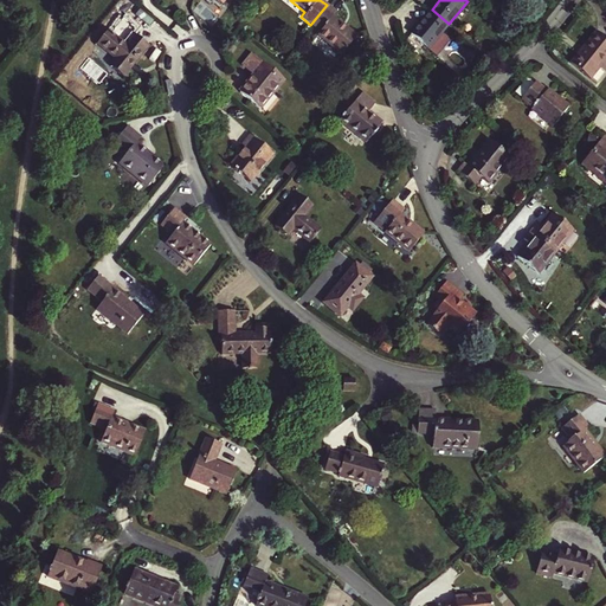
[(340,53),(354,36),(331,15),(335,12),(327,5),(310,25),(318,31),(315,34),(340,53)]
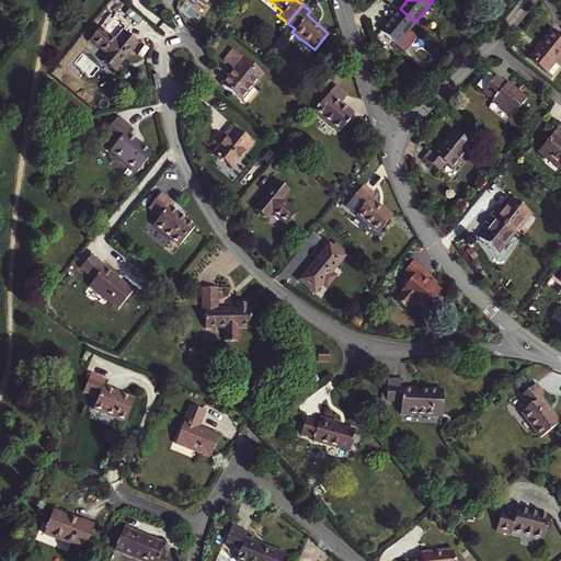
[(382,31),(398,43),(415,22),(400,9),(382,31)]
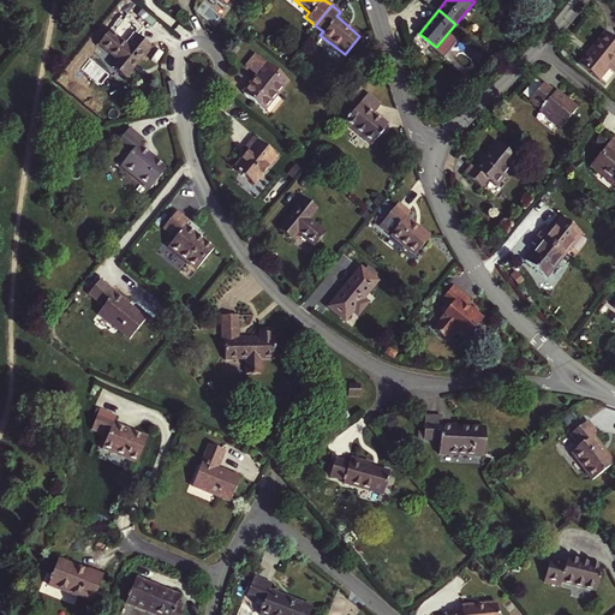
[(109,67),(123,77),(149,45),(136,35),(126,46),(107,30),(96,43),(115,59),(109,67)]
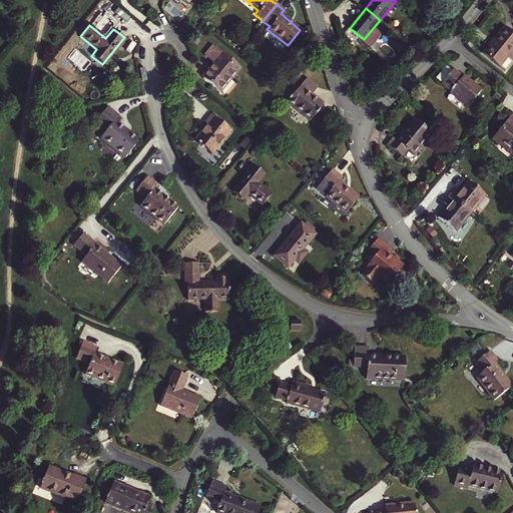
[(485,52),(502,66),(512,51),(512,31),(506,26),(485,52)]
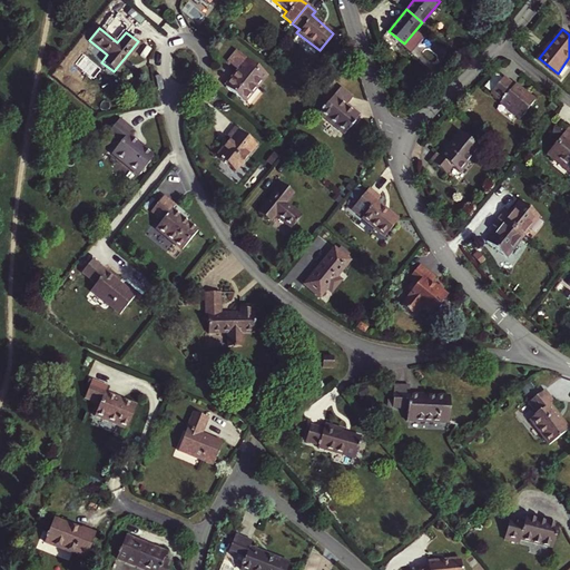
[(224,85),(242,100),(264,72),(235,48),(225,60),(236,69),(224,85)]
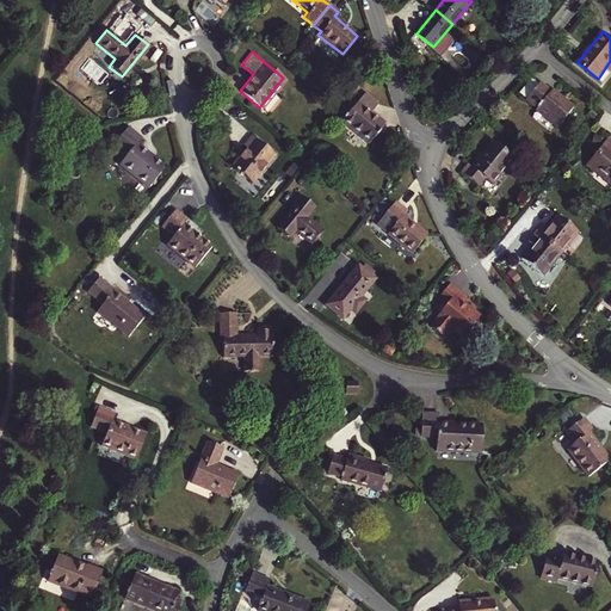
[(538,109),(560,125),(575,106),(554,90),(542,81),(528,98),(539,107),(538,109)]
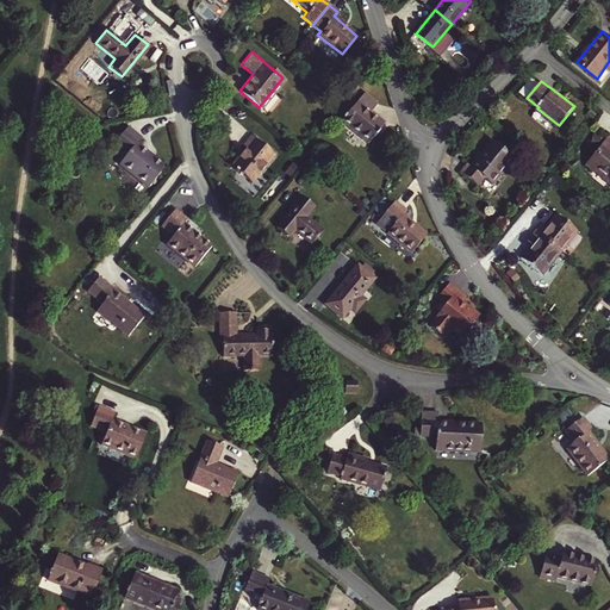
[(366,143),(383,123),(368,112),(375,104),(361,93),(338,122),(366,143)]
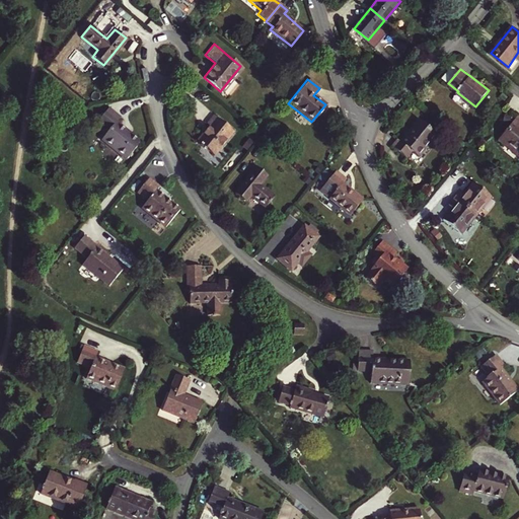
[(124,159),(138,142),(115,122),(118,118),(105,107),(93,123),(99,127),(100,126),(105,131),(98,139),(124,159)]
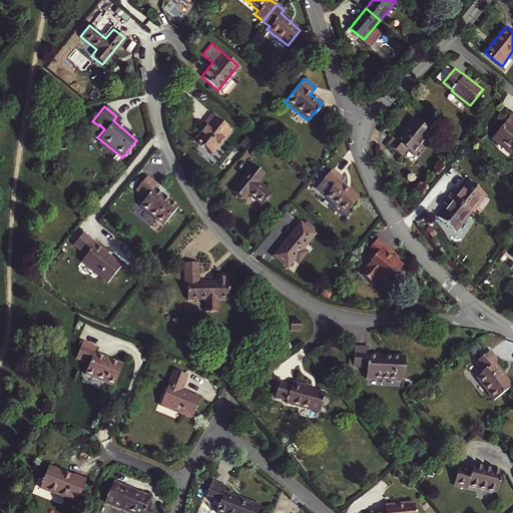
[(193,139),(210,152),(229,129),(210,114),(203,122),(205,124),(193,139)]
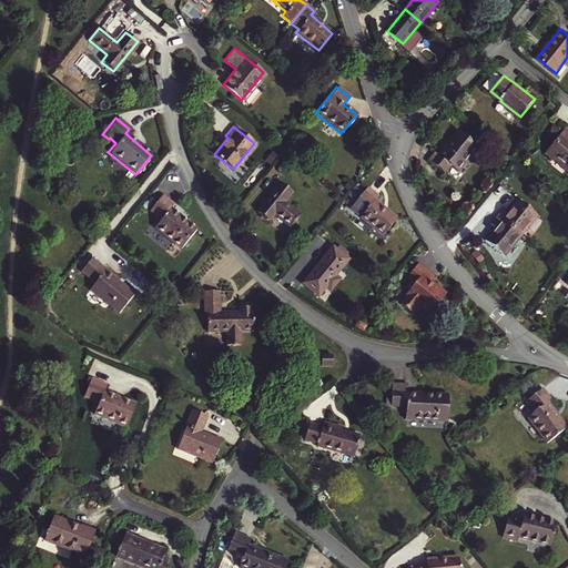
[(567,127),(547,151),(567,168),(567,127)]
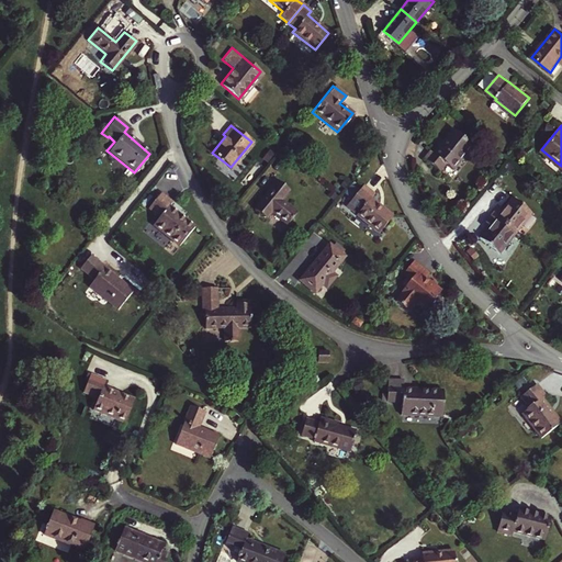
[(447,164),(453,169),(474,144),(454,128),(435,152),(433,149),(426,157),(442,169),(447,164)]
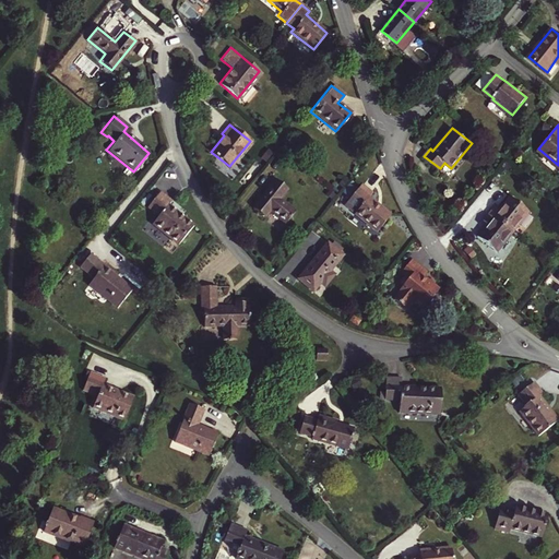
[(292,216),(301,205),(286,193),(294,183),(282,175),(259,202),(271,212),(276,205),(292,216)]
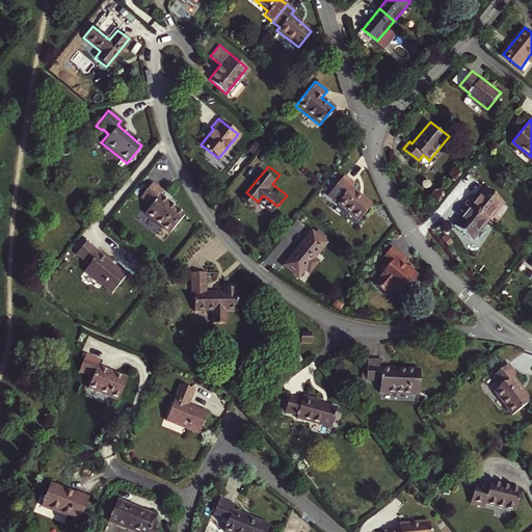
[(357,219),(370,204),(350,187),(353,183),(342,174),(328,191),(338,200),(335,202),(357,219)]
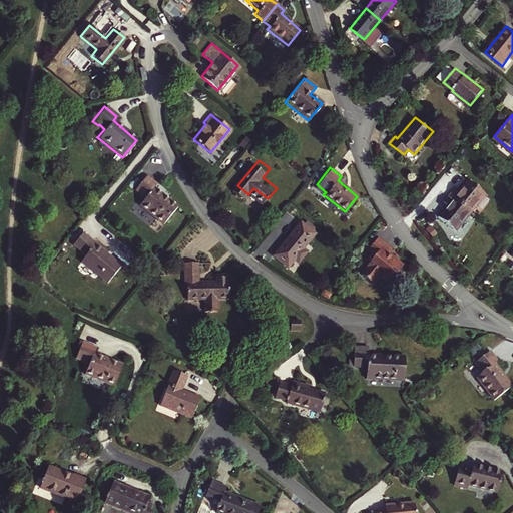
[(142,204),(165,223),(179,205),(157,186),(159,184),(149,175),(139,188),(148,197),(142,204)]
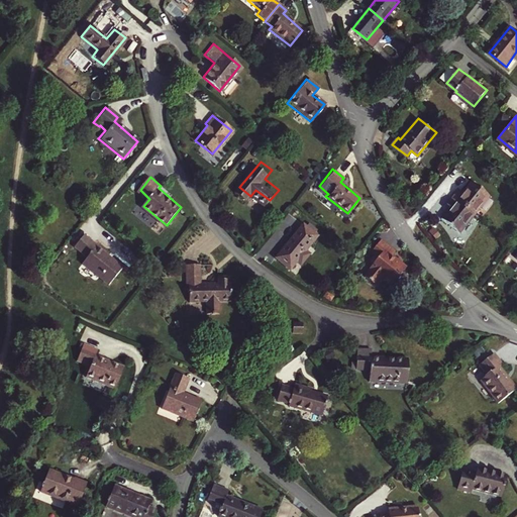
[(476,214),(490,197),(472,182),(462,194),(458,191),(453,197),(476,214)]
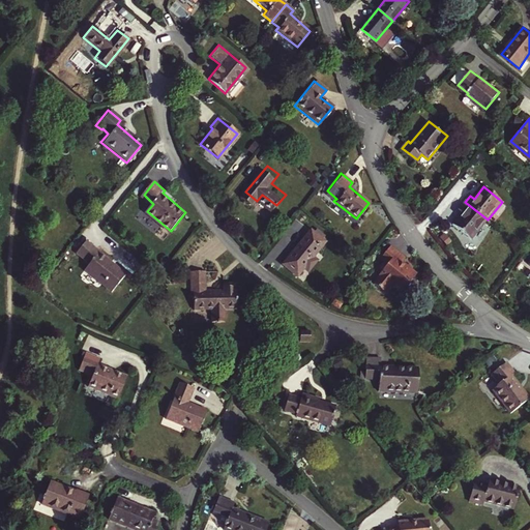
[(471,239),(488,219),(465,202),(460,209),(463,212),(453,224),(471,239)]
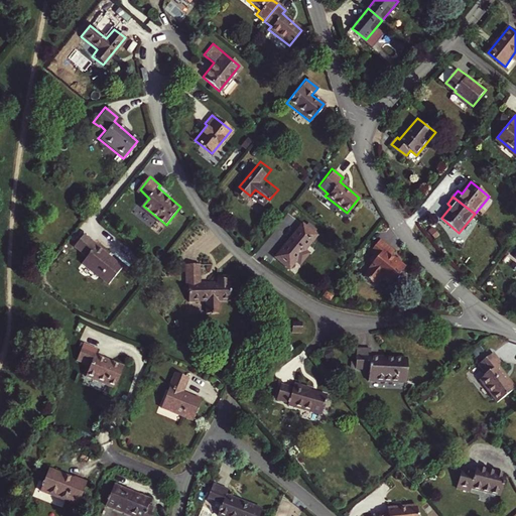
[(298,264),(307,253),(302,249),(313,235),(311,233),(314,229),(306,222),(303,226),(300,224),(274,257),(284,265),(290,258),(293,260),(298,264)]
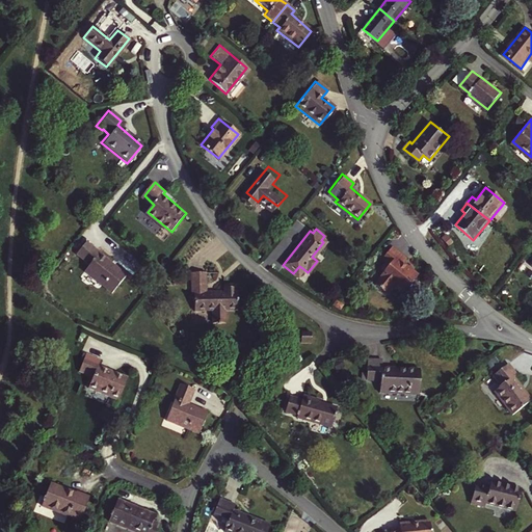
[(110,293),(125,277),(98,255),(99,254),(84,242),(74,255),(87,265),(82,270),(110,293)]
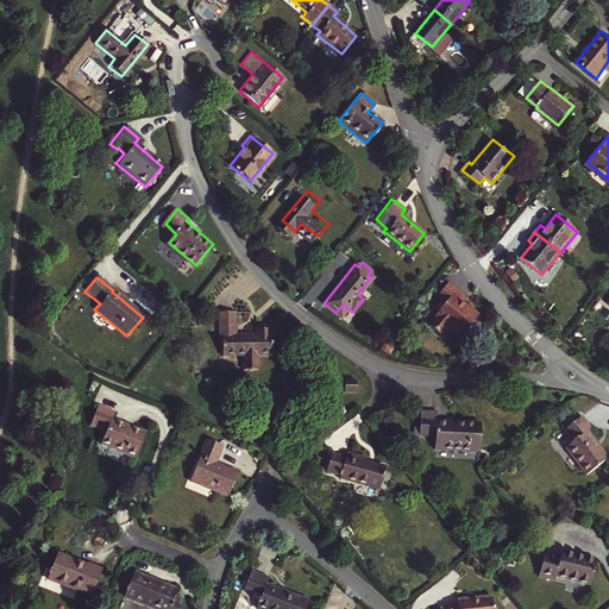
[(459,334),(475,314),(459,301),(463,296),(446,282),(434,296),(443,303),(434,314),(459,334)]
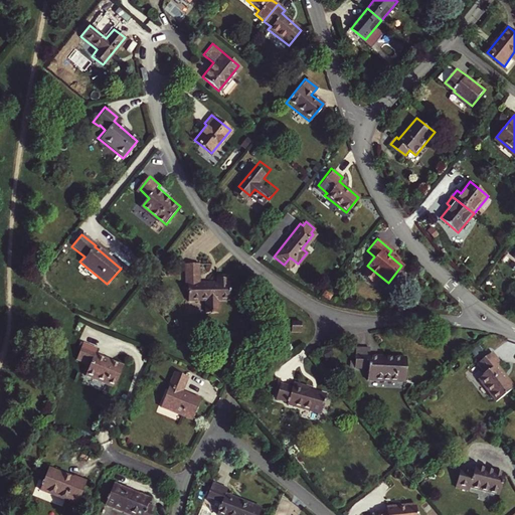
[(284,265),(287,267),(293,260),(290,258),(284,265)]
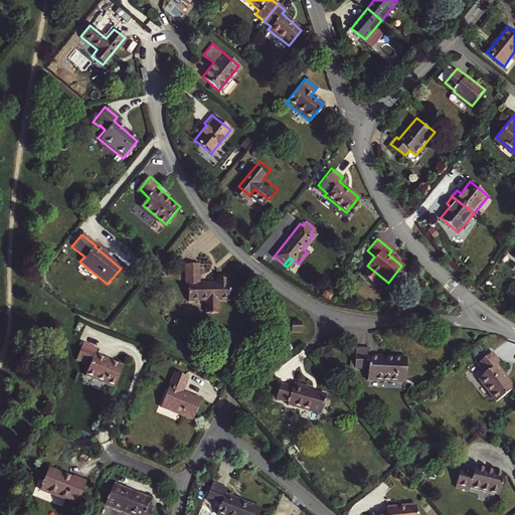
[(182,263),(182,283),(184,283),(184,300),(201,300),(201,309),(207,312),(214,312),(214,300),(225,300),(225,282),(223,282),(223,278),(212,278),(212,281),(196,281),(196,263),(182,263)]
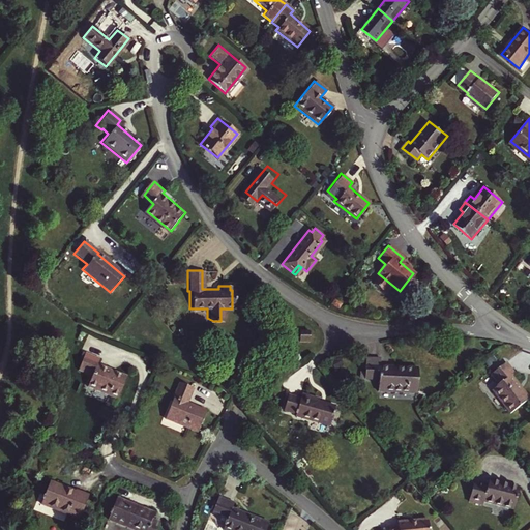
[(304,339),(314,336),(311,326),(301,329),(304,339)]
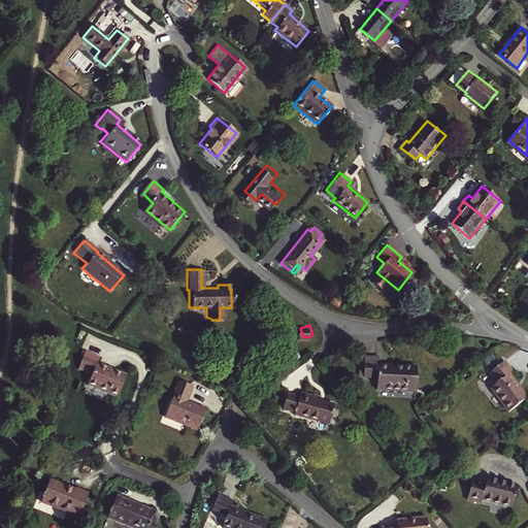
[(100,358),(86,352),(78,369),(93,374),(88,385),(118,397),(127,375),(98,364),(100,358)]
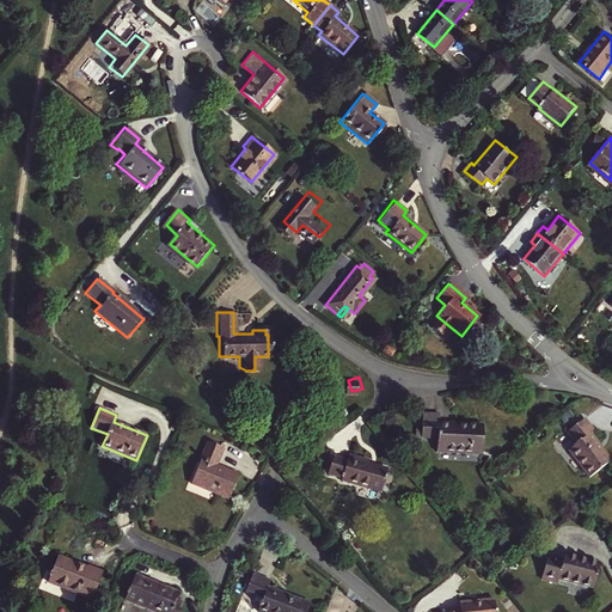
[(439,448),(483,457),(488,429),(445,421),(446,412),(429,410),(426,433),(441,436),(439,448)]
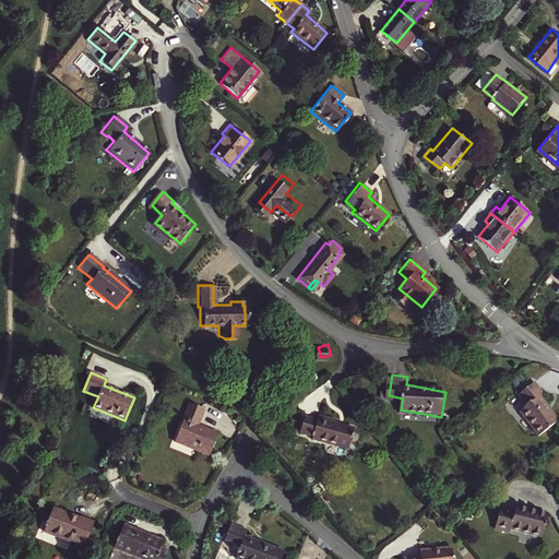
[(540,438),(558,424),(558,421),(542,400),(545,396),(536,384),(520,396),(528,407),(521,413),(540,438)]
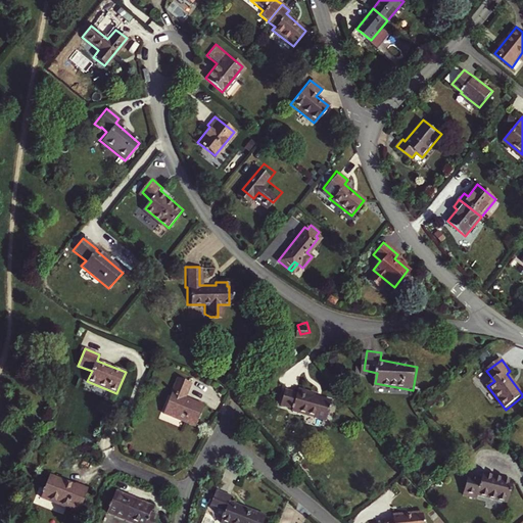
[(191,384),(178,378),(163,414),(195,426),(204,406),(186,398),(191,384)]
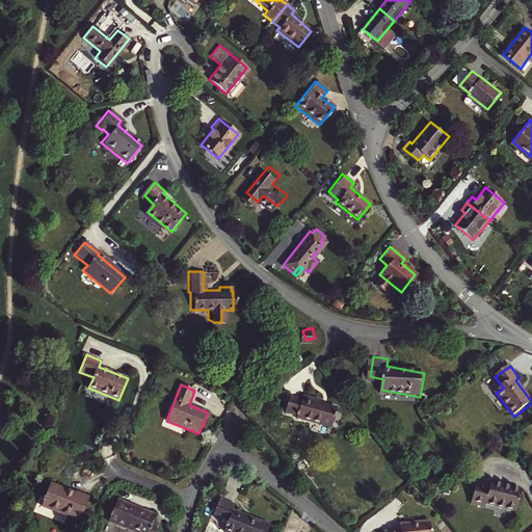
[(302,400),(290,397),(286,411),(298,416),(298,418),(331,428),(338,408),(320,403),(320,400),(303,396),(302,400)]
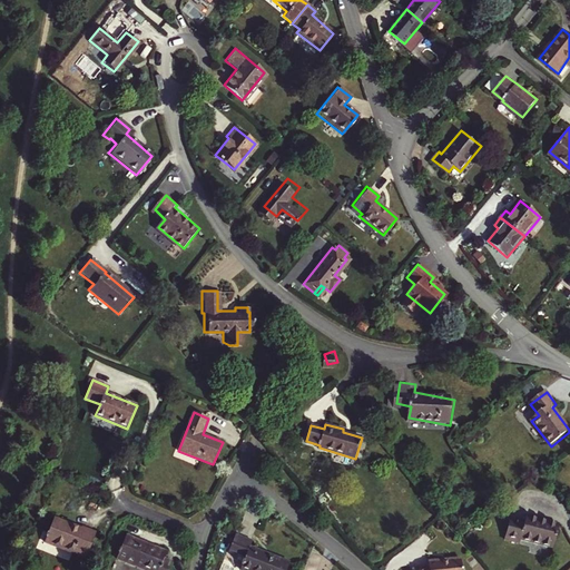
[(553,548),(559,524),(526,517),(524,524),(509,520),(504,539),(520,542),(520,540),(553,548)]
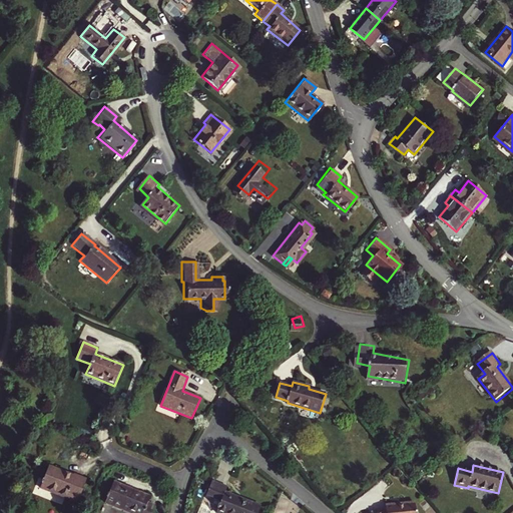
[(77,503),(87,481),(74,475),(74,477),(49,467),(40,488),(77,503)]
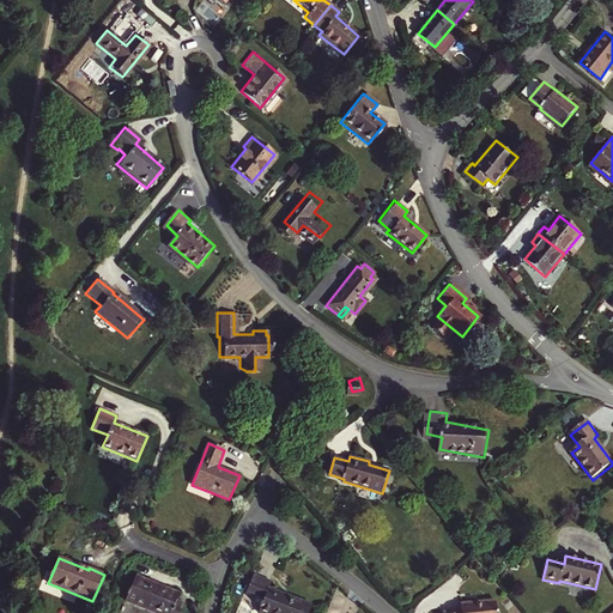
[(247,590),(265,598),(259,612),(260,612),(308,612),(311,606),(268,589),(272,582),(254,575),(247,590)]
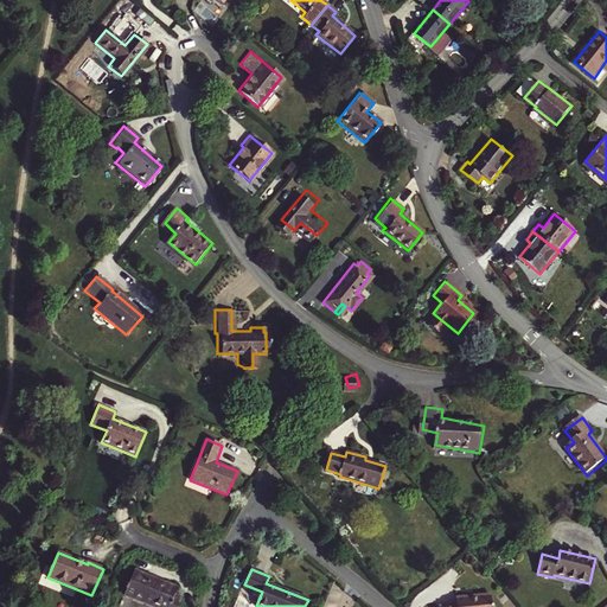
[(180,606),(184,599),(176,595),(177,589),(134,572),(125,594),(154,606),(180,606)]
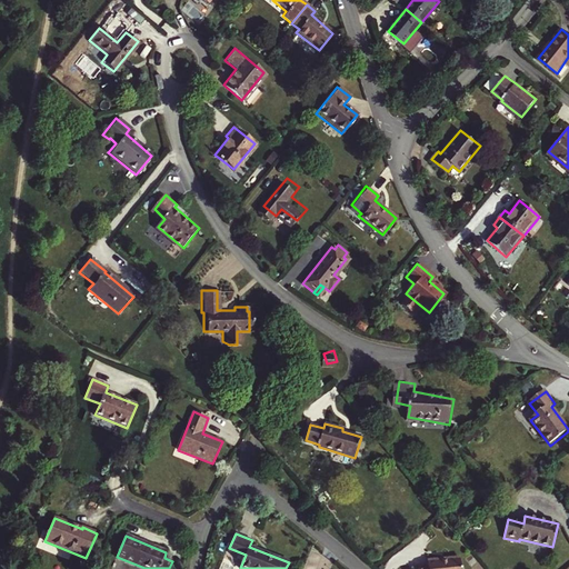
[(460,568),(460,557),(427,560),(427,567),(411,568),(460,568)]
